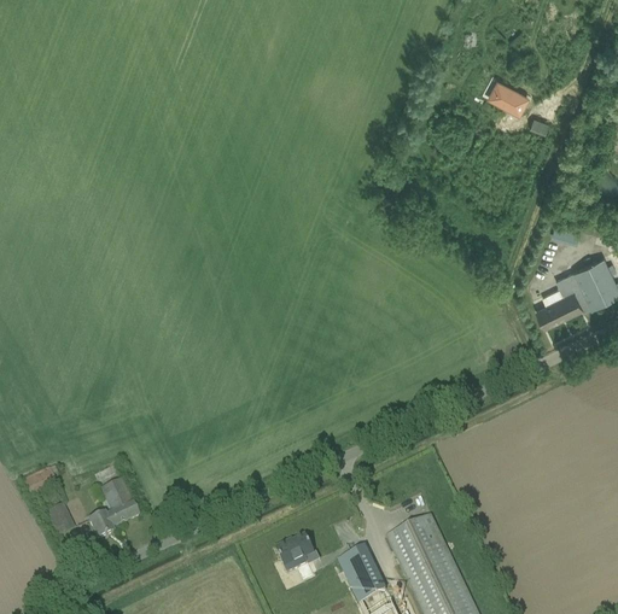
[(532,81),(528,77),(511,71),(505,70),(505,71),(503,71),(501,76),(500,82),(500,83),(506,87),(522,93),(528,94),(529,94),(532,88),(534,82),(532,81)]
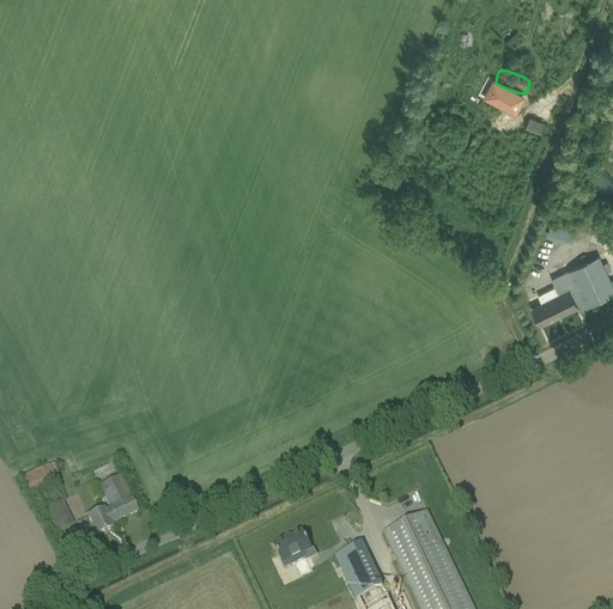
[(534,101),(530,110),(546,116),(550,107),(534,101)]
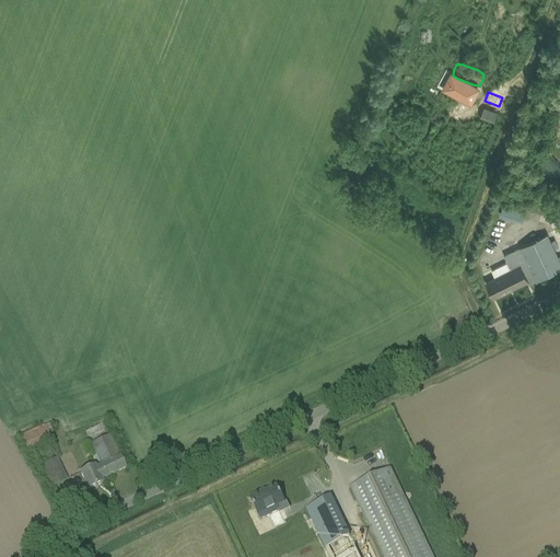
[(496,119),(500,108),(486,103),(481,114),(496,119)]
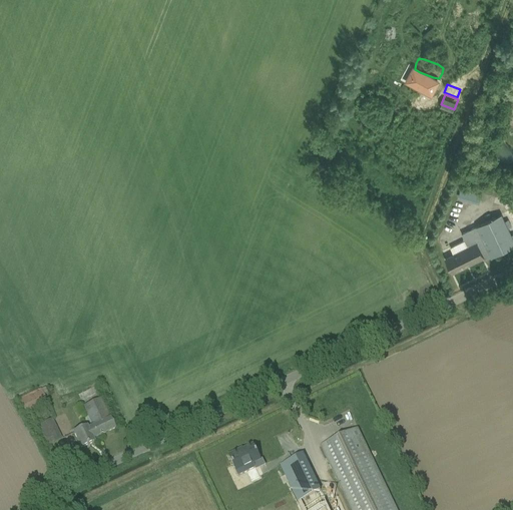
[(482,191),(461,186),(459,194),(480,199),(482,191)]
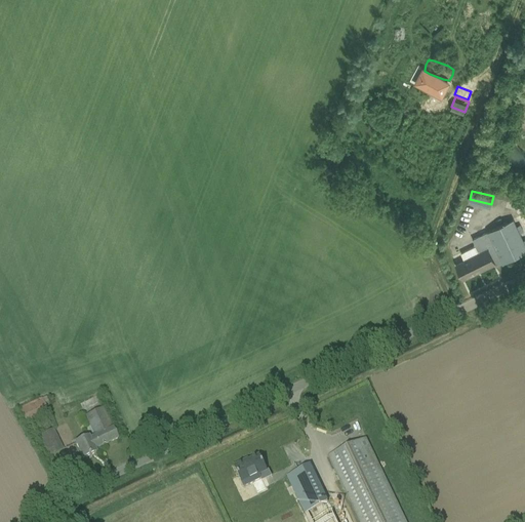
[(465,256),(456,261),(463,275),(495,259),(496,263),(502,261),(503,261),(519,252),(524,249),(524,239),(514,215),(473,236),(476,243),(461,249),(465,256)]
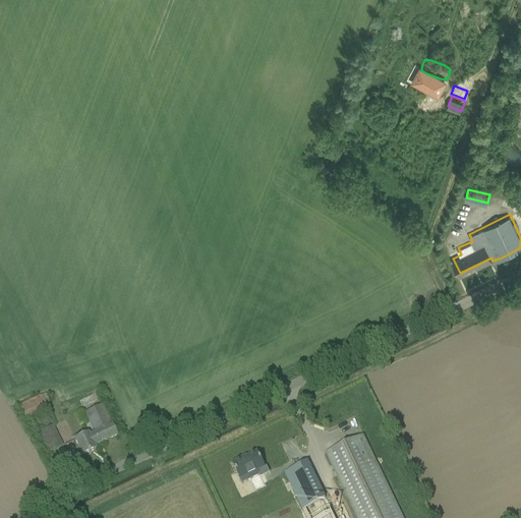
[(48,406),(45,400),(49,399),(46,392),(42,394),(42,393),(19,403),(25,417),(48,406)]
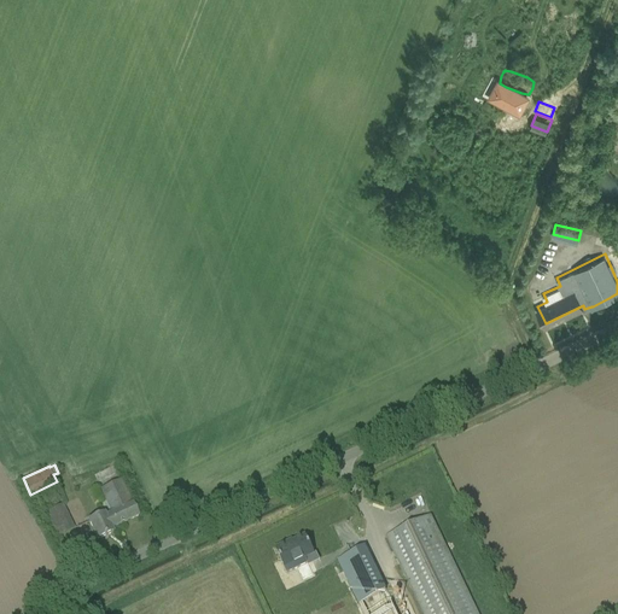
[(105,510),(88,518),(98,538),(112,531),(111,527),(139,514),(121,478),(100,487),(110,510),(105,513),(105,510)]
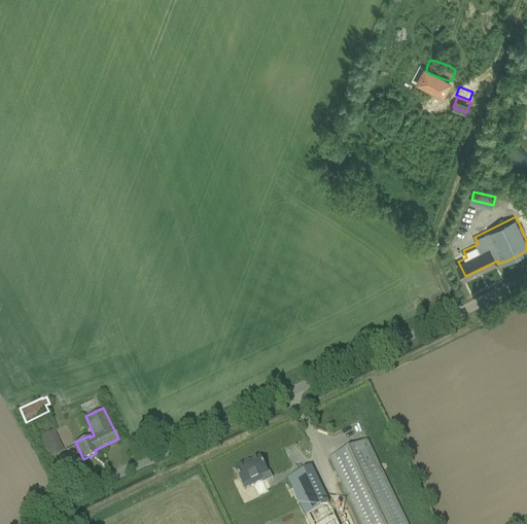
[(49,455),(63,450),(54,428),(40,434),(49,455)]
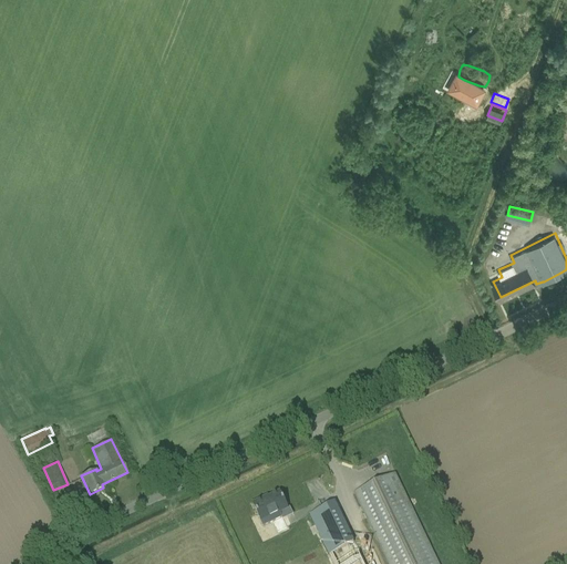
[(439,563),(395,471),(354,491),(389,563),(439,563)]
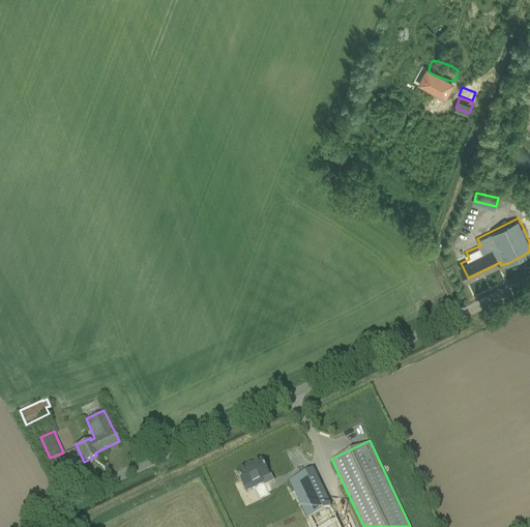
[(262,477),(269,474),(262,459),(246,466),(246,464),(236,469),(246,490),(264,481),(262,477)]
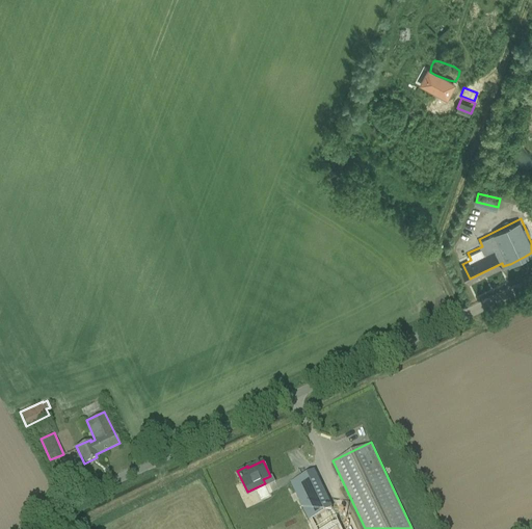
[(291,480),(295,490),(318,479),(313,470),(291,480)]
